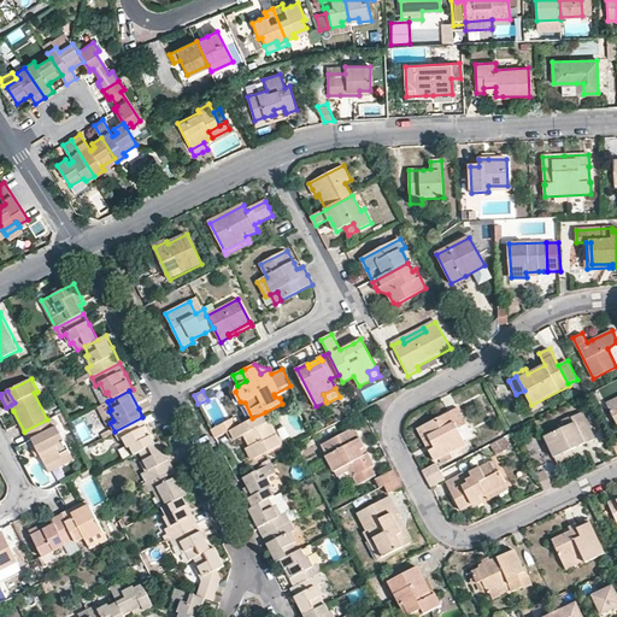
[(616,398),(606,404),(616,423),(616,398)]
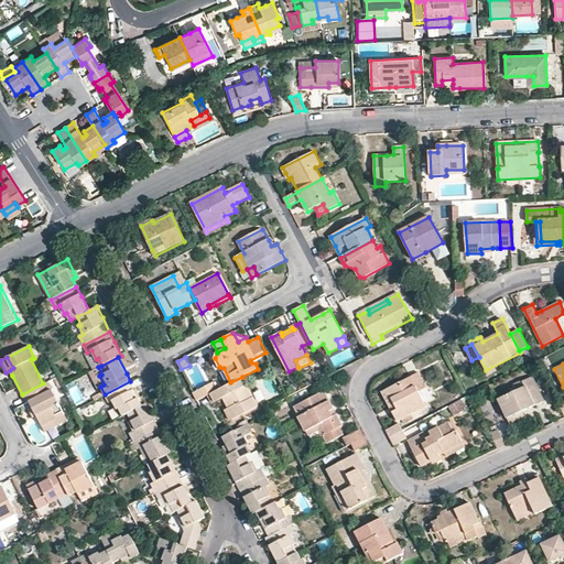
[(101,375),(98,367),(88,372),(97,388),(100,387),(104,384),(99,376),(101,375)]
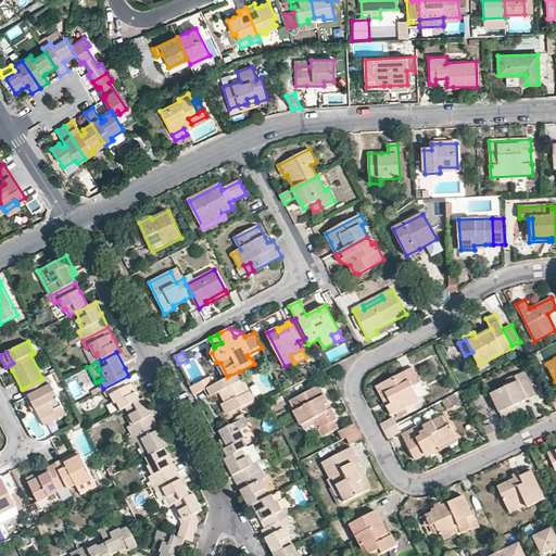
[(412,367),(381,383),(392,403),(387,406),(392,416),(420,401),(413,386),(420,382),(412,367)]
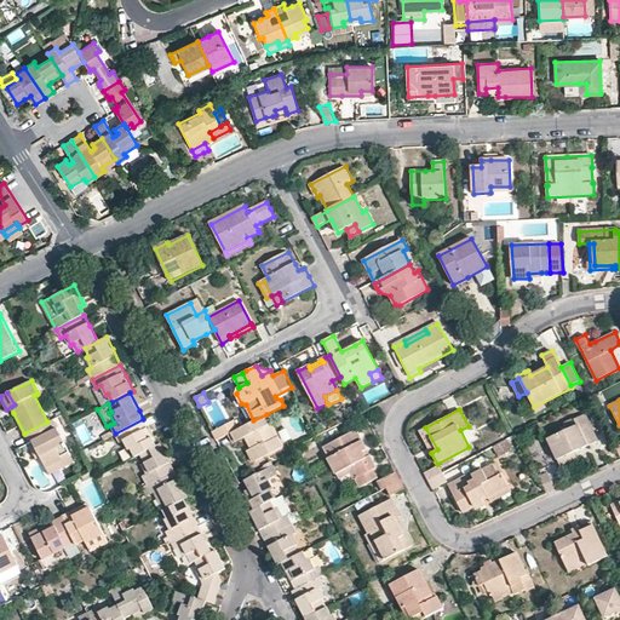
[(283,447),(267,414),(253,420),(240,429),(231,432),(236,442),(246,437),(248,443),(251,448),(250,449),(256,460),(283,447)]
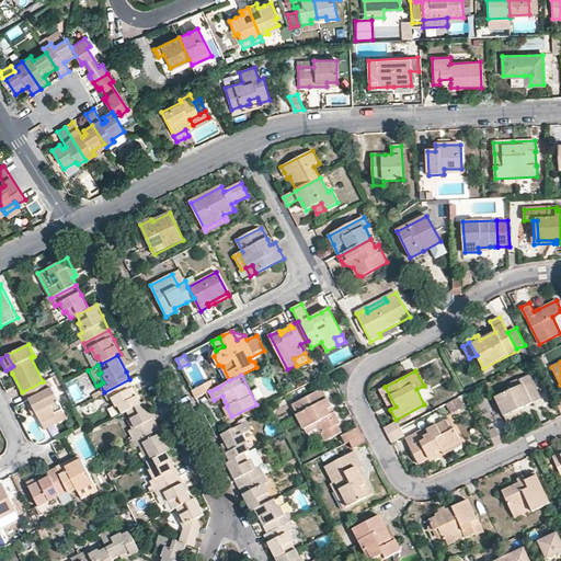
[(505,416),(521,409),(526,405),(540,399),(529,375),(519,379),(522,385),(495,397),(505,416)]
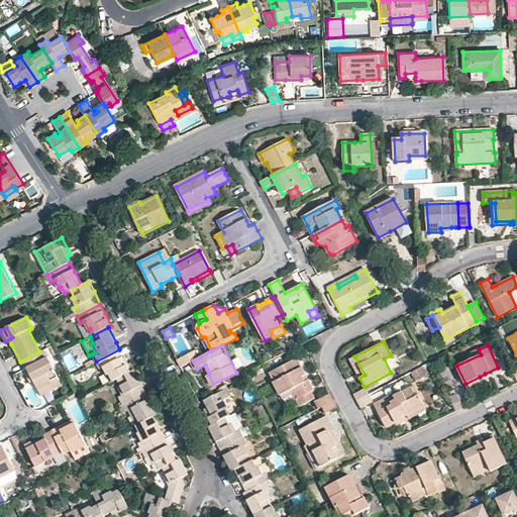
[(39,351),(20,362),(24,369),(26,368),(33,381),(38,391),(60,380),(43,349),(39,351)]
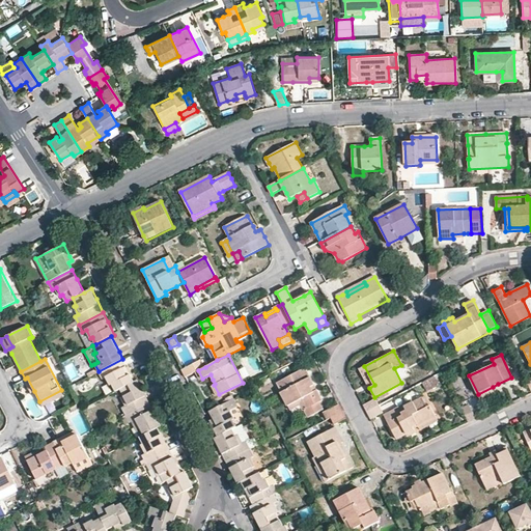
[(122,359),(99,371),(103,379),(106,378),(110,386),(113,385),(116,391),(119,389),(134,382),(129,370),(122,359)]
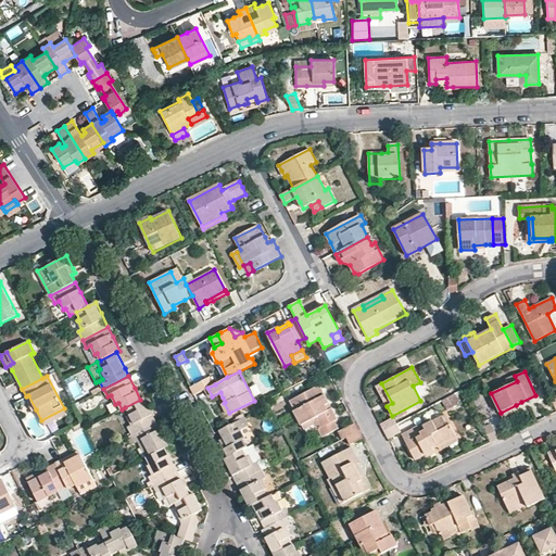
[(207,388),(215,384),(211,377),(191,387),(194,394),(204,390),(207,388)]
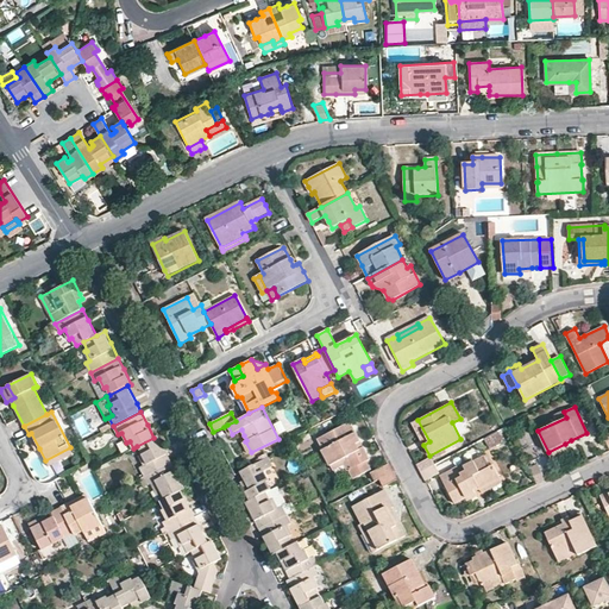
[(429,441),(418,420),(412,424),(422,441),(424,445),(429,441)]
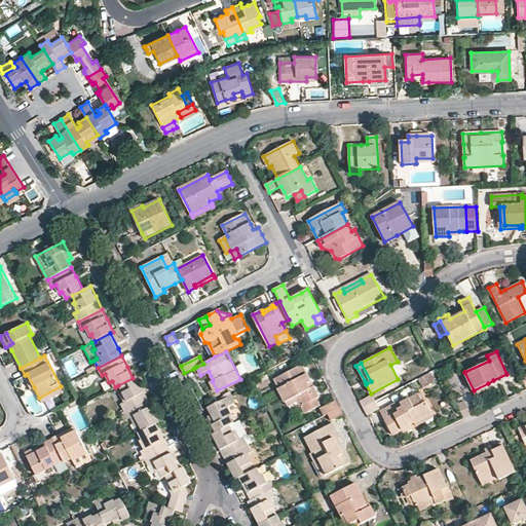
[(302,365),(275,379),(280,387),(279,388),(289,406),(299,401),(305,413),(320,406),(316,399),(320,397),(314,387),(311,388),(310,386),(308,383),(311,381),(302,365)]
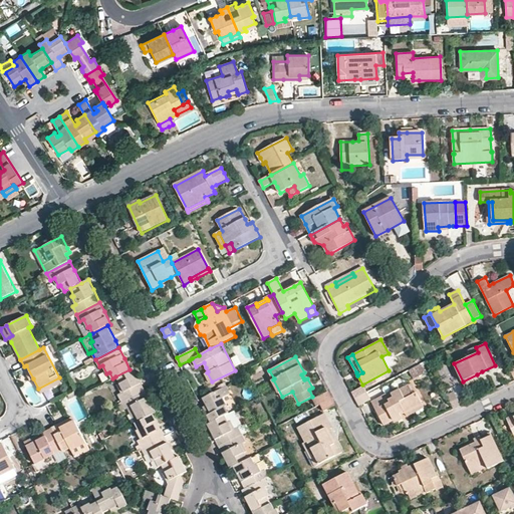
[(426,373),(421,364),(410,370),(410,371),(414,379),(426,373)]
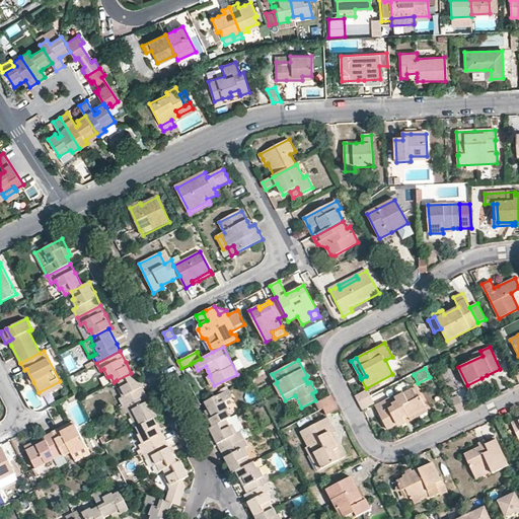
[(131,373),(117,380),(121,387),(119,388),(123,396),(120,398),(124,406),(147,394),(142,384),(135,371),(131,373)]
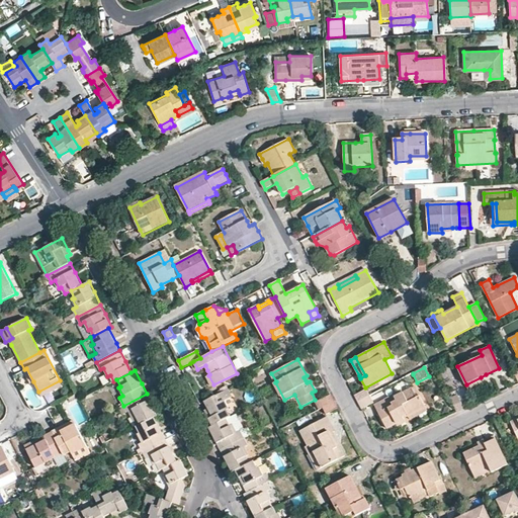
[(483,382),(481,377),(466,384),(469,389),(483,382)]
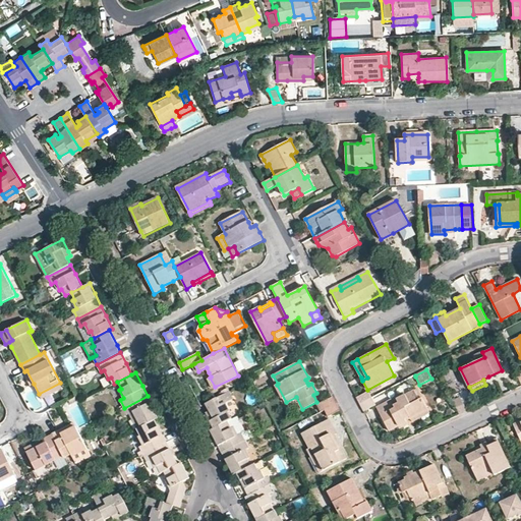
[(63,389),(60,383),(39,394),(43,400),(63,389)]
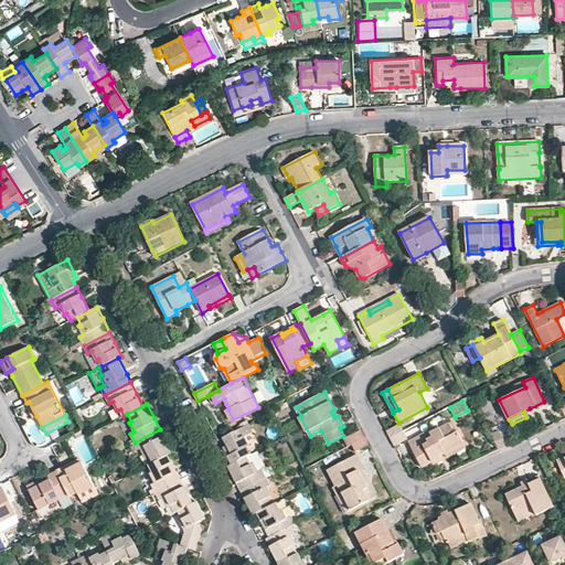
[(430,433),(429,430),(408,441),(422,467),(433,462),(434,465),(444,460),(440,455),(443,454),(445,452),(464,444),(457,432),(455,433),(449,423),(440,428),(430,433)]
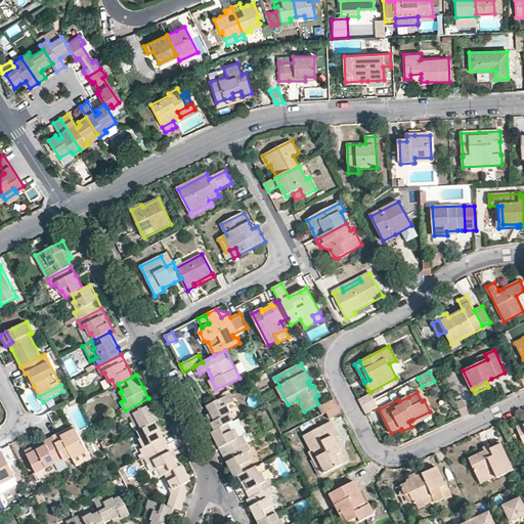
[(375,400),(372,393),(359,399),(362,406),(375,400)]
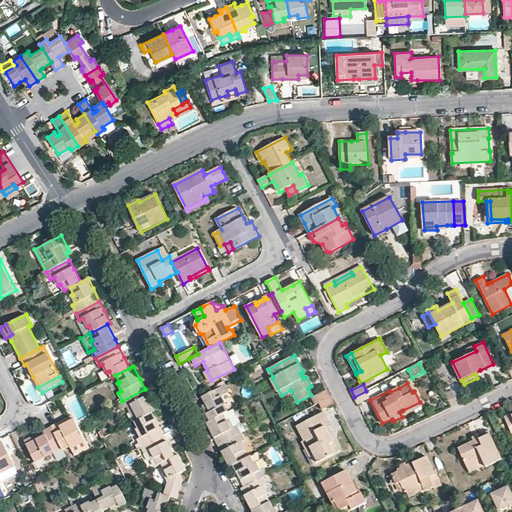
[(206,411),(211,420),(223,414),(227,412),(224,405),(226,404),(221,396),(228,392),(225,385),(202,396),(206,404),(203,405),(206,411)]
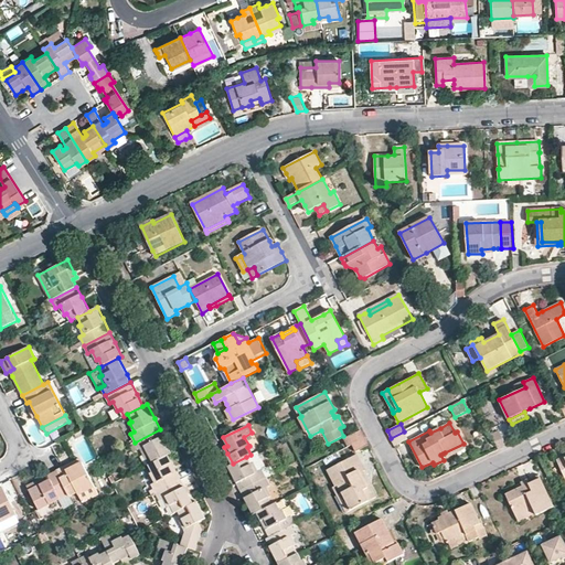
[(135,443),(130,445),(135,451),(140,449),(149,466),(169,455),(172,454),(166,440),(160,429),(135,443)]
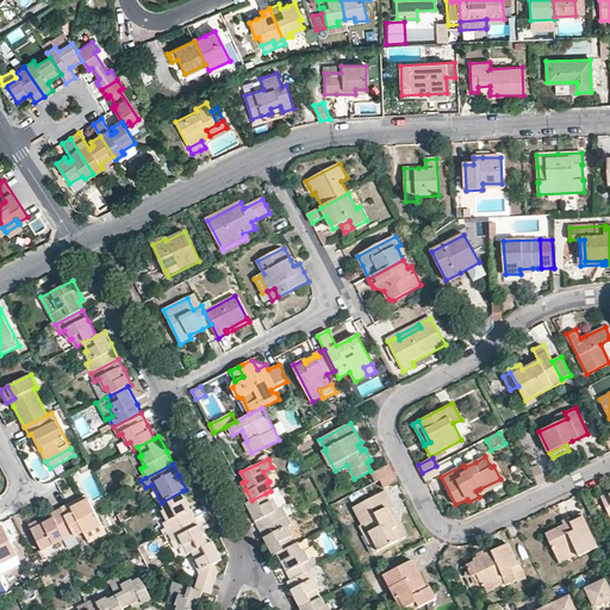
[(381,489),(398,481),(392,465),(374,472),(381,489)]
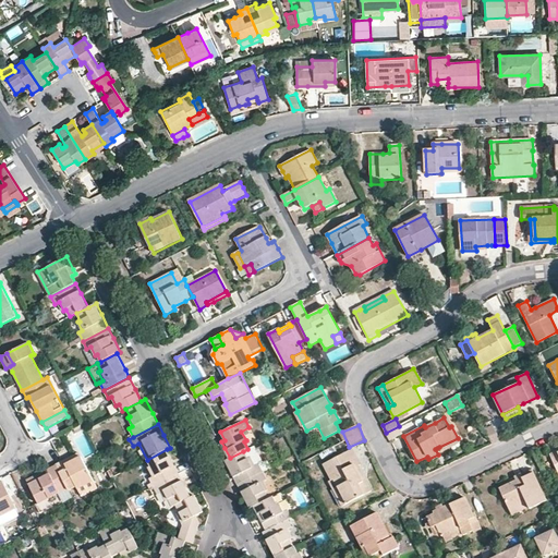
[(500,440),(493,425),(485,429),(484,429),(492,445),(500,440)]
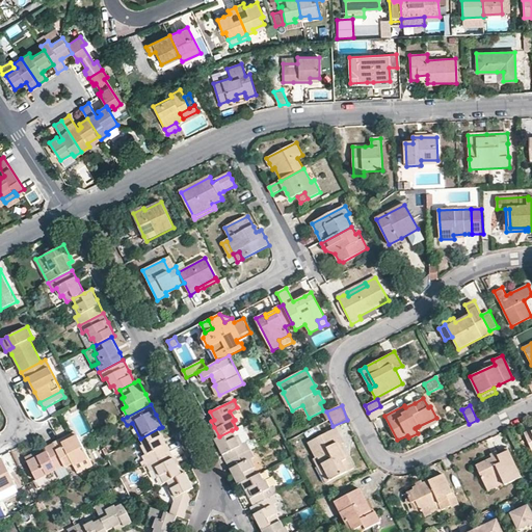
[(384,414),(380,406),(368,413),(372,420),(384,414)]
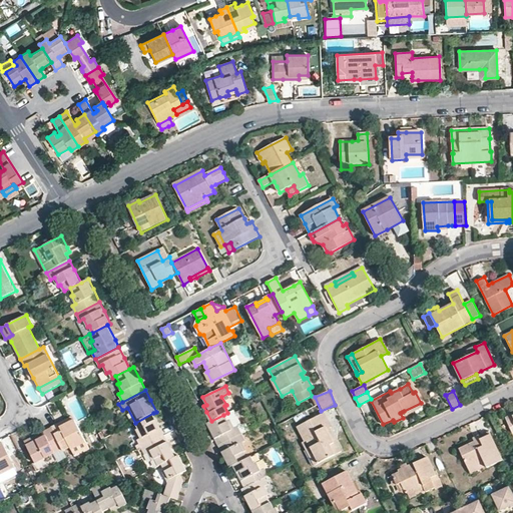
[(421,403),(404,411),(406,416),(424,407),(421,403)]
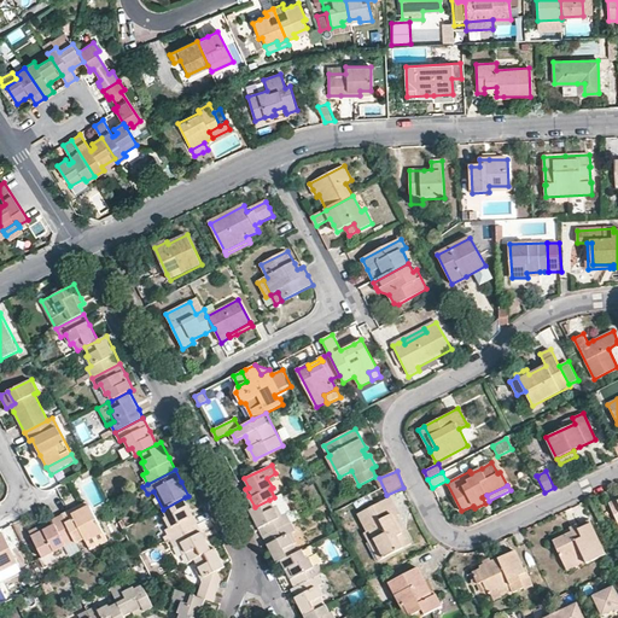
[(291,511),(283,494),(281,493),(274,497),(269,500),(274,508),(278,506),(283,516),(286,513),(291,511)]
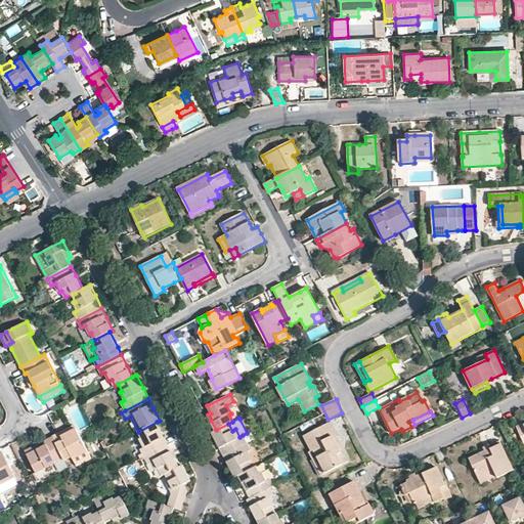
[(157,422),(138,432),(141,438),(139,439),(143,447),(140,449),(144,456),(168,444),(162,433),(157,422)]
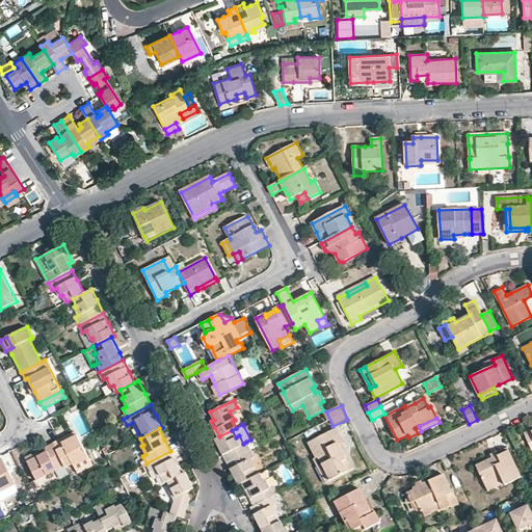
[(340,445),(343,444),(344,443),(340,435),(336,428),(309,443),(317,457),(319,456),(323,463),(331,480),(354,468),(349,457),(347,458),(340,445)]
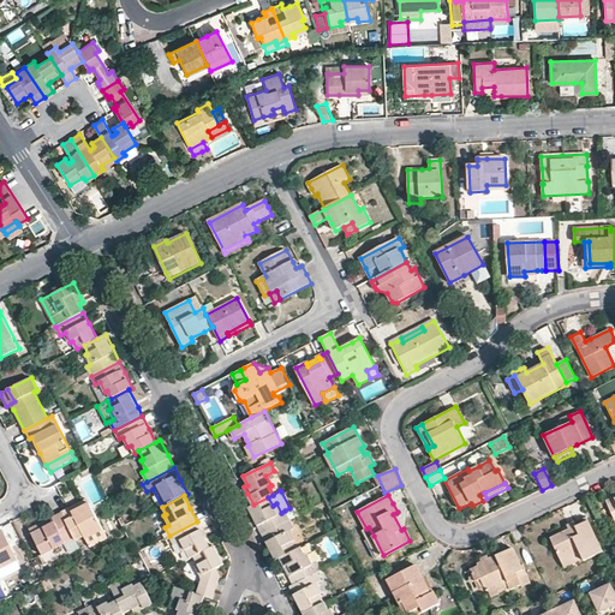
[(273,506),(268,497),(254,505),(248,507),(257,526),(262,535),(290,520),(299,515),(294,507),(294,506),(290,508),(285,511),(281,513),(276,503),(273,506)]
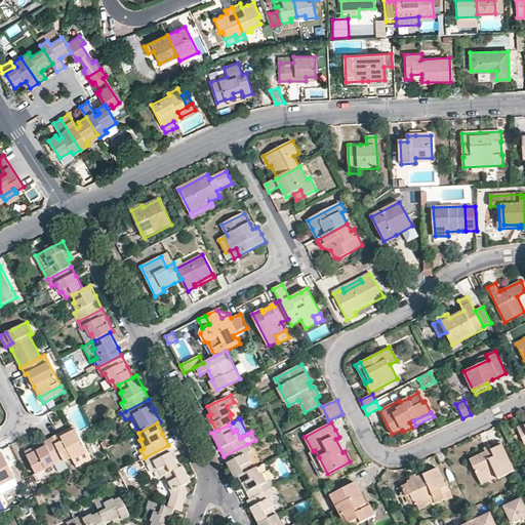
[(63,432),(59,434),(62,437),(76,430),(75,426),(63,432)]
